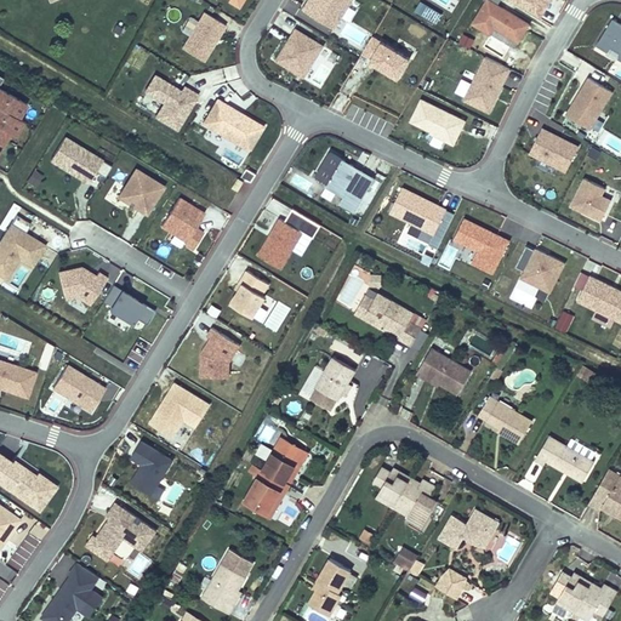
[(335,32),(354,0),(308,0),(302,11),(335,32)]
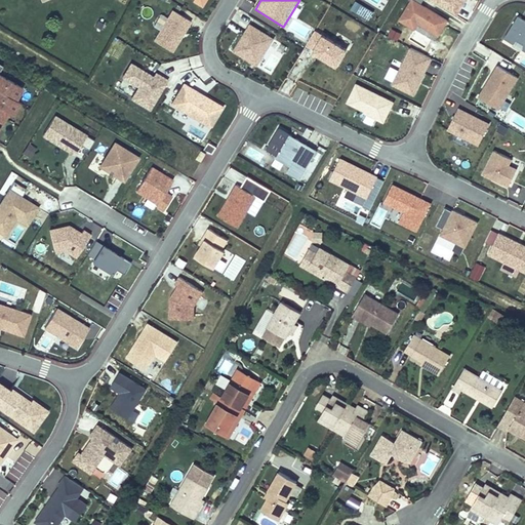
[(350,9),(369,21),(374,11),(356,0),(350,9)]
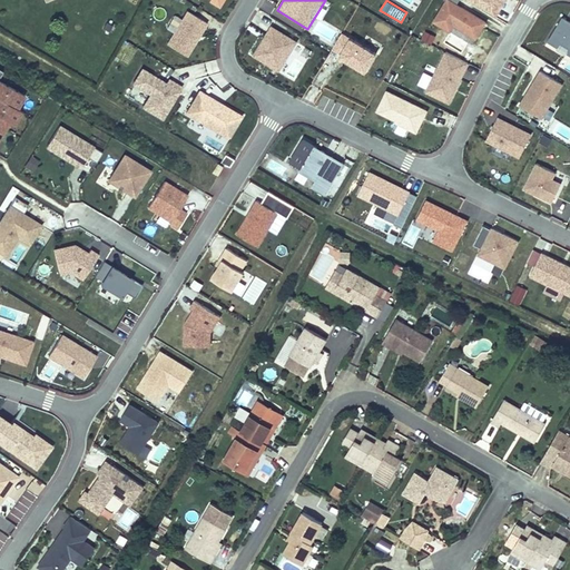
[(485,22),(455,5),(458,0),(445,0),(433,21),(450,31),(453,25),(475,38),(485,22)]
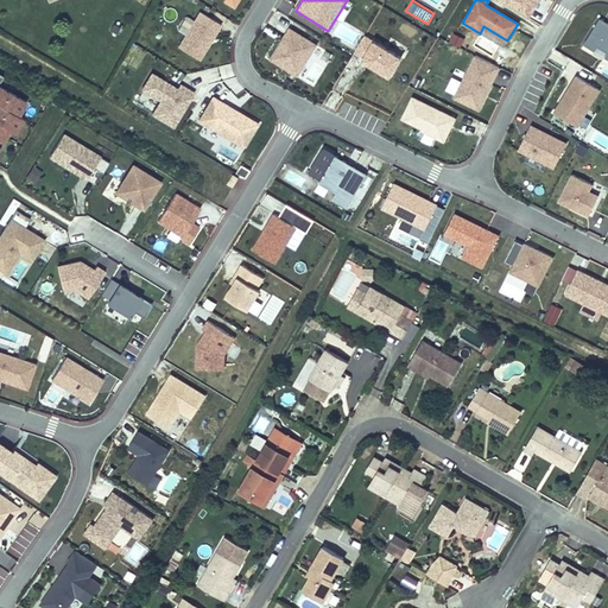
[(499,0),(527,17),(537,0),(499,0)]
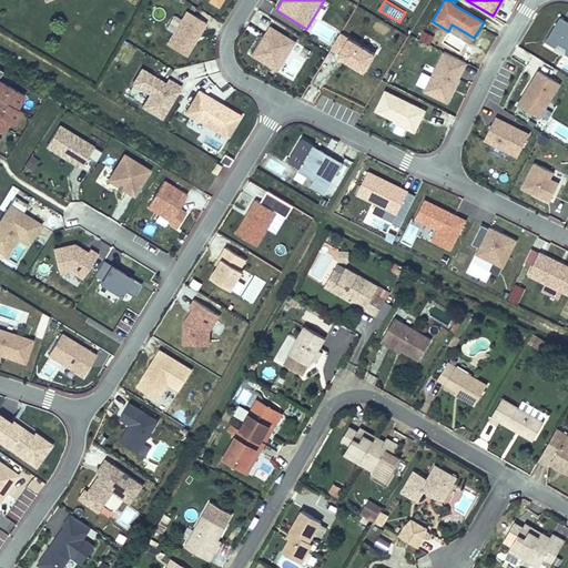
[(156,7),(153,16),(162,20),(165,10),(156,7)]
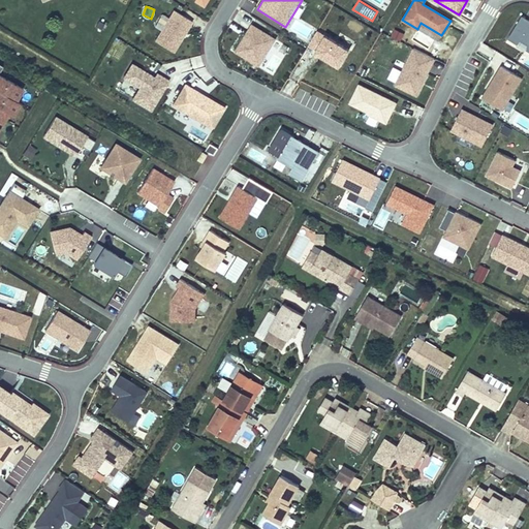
[(174,54),(192,23),(173,11),(155,42),(174,54)]
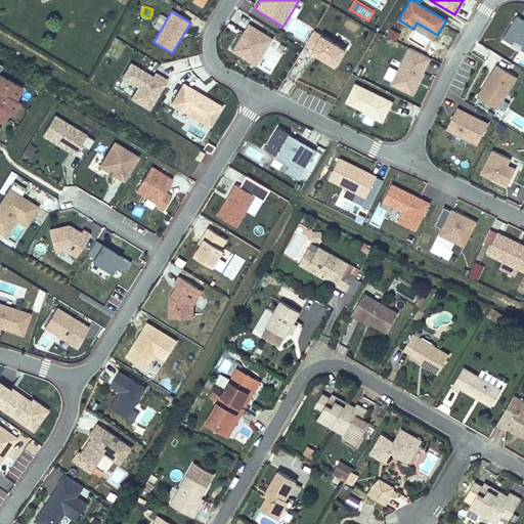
[(523,49),(523,19),(516,15),(504,37),(512,42),(515,39),(523,44),(521,48),(523,49)]
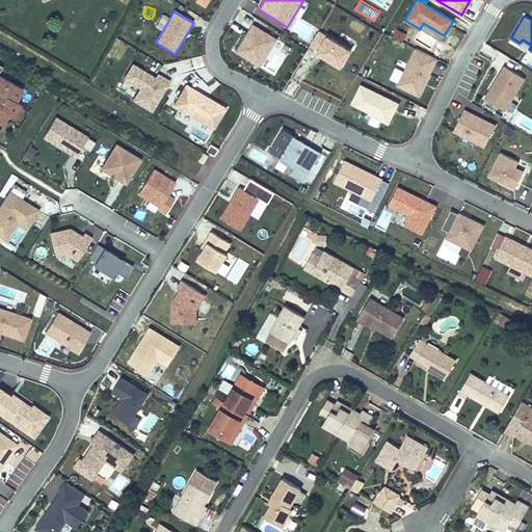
[(277,40),(254,26),(238,53),(261,67),(277,40)]
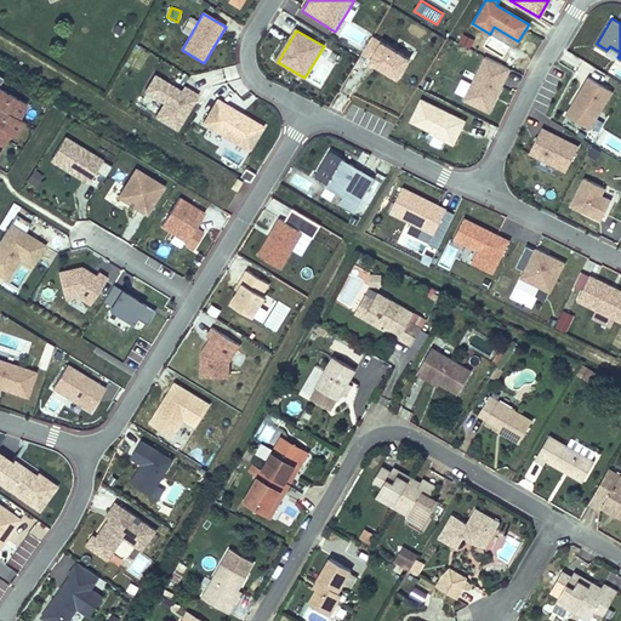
[(459,43),(471,47),(474,38),(463,33),(459,43)]
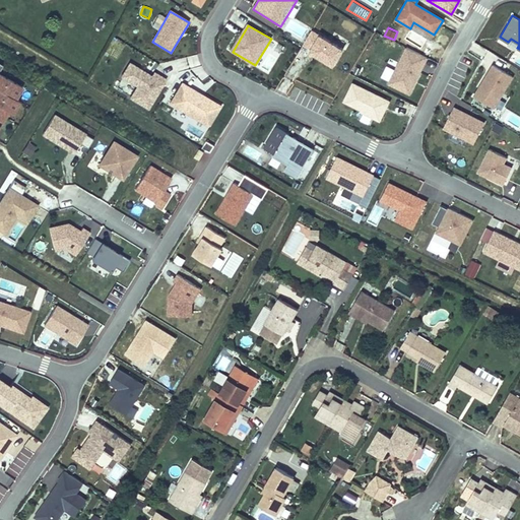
[(335,67),(344,51),(313,33),(305,46),(312,51),(311,53),(335,67)]
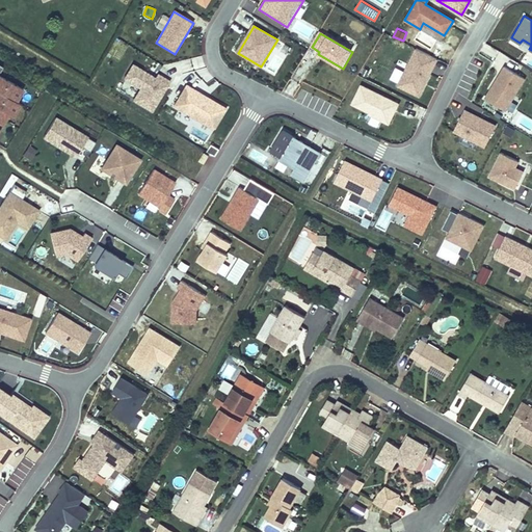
[(284,43),(265,70),(273,76),(292,48),(284,43)]
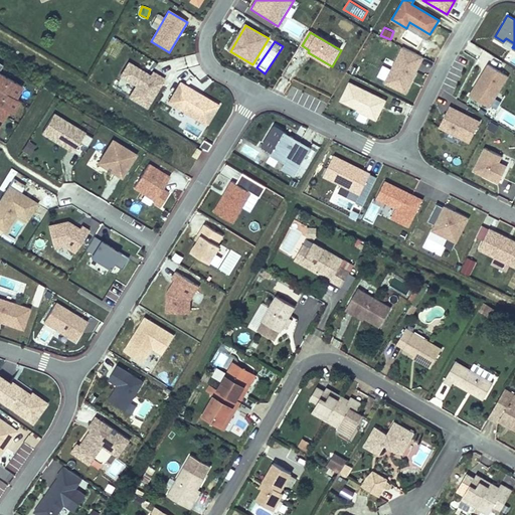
[(470,43),(466,51),(480,56),(483,48),(470,43)]
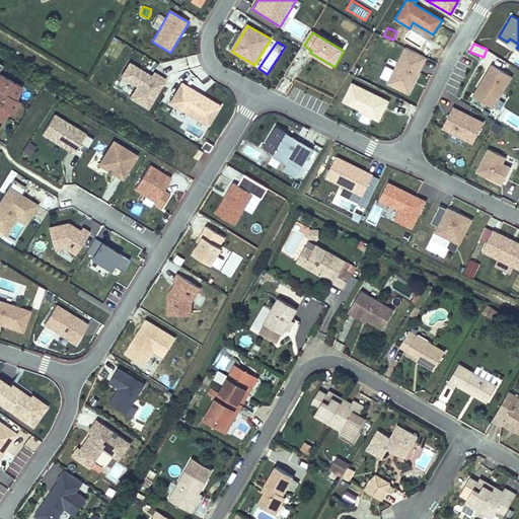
[(409,93),(427,57),(406,47),(388,83),(409,93)]
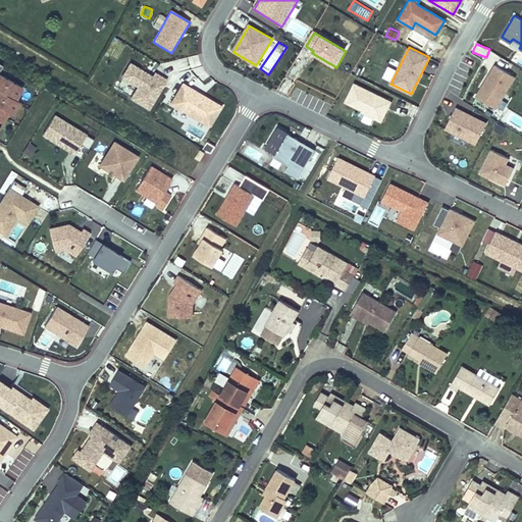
[(0,127),(1,126),(2,127),(11,112),(14,114),(21,102),(17,100),(24,88),(0,73),(5,66),(0,63),(0,127)]
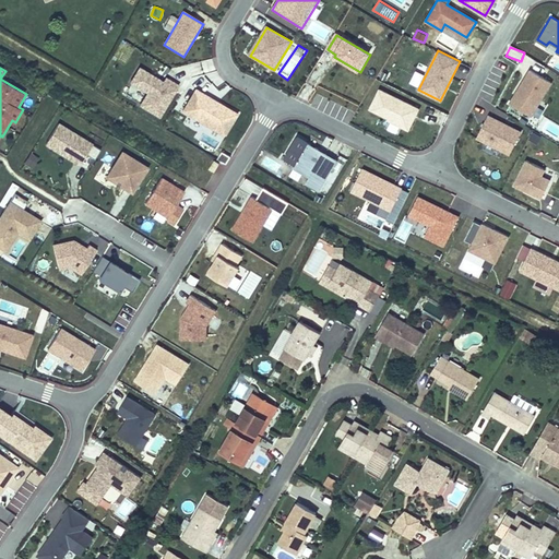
[(531,115),(551,81),(531,69),(518,91),(519,92),(511,104),(531,115)]
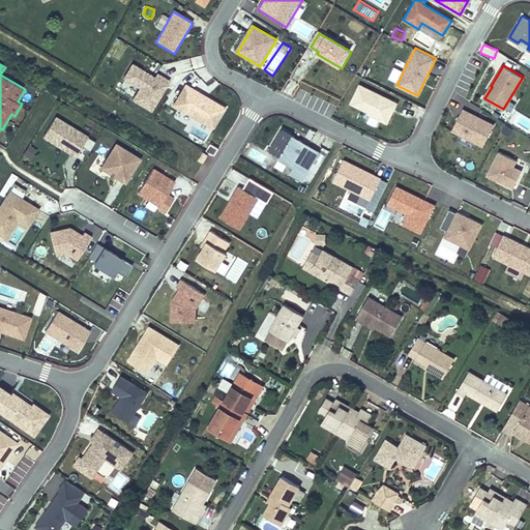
[(151,113),(169,83),(157,76),(154,81),(150,79),(151,77),(133,66),(124,80),(140,89),(133,101),(151,113)]
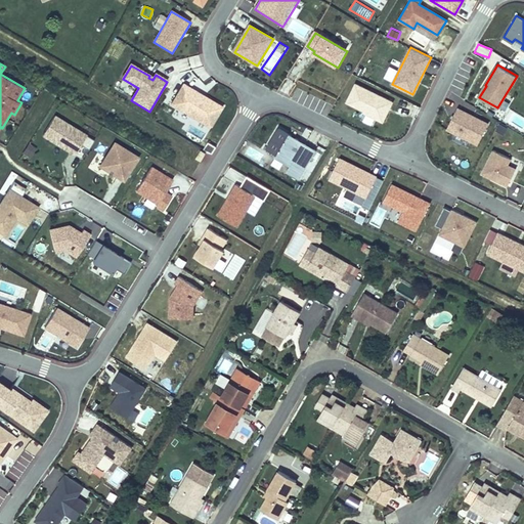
[(384,78),(391,81),(397,69),(389,66),(384,78)]
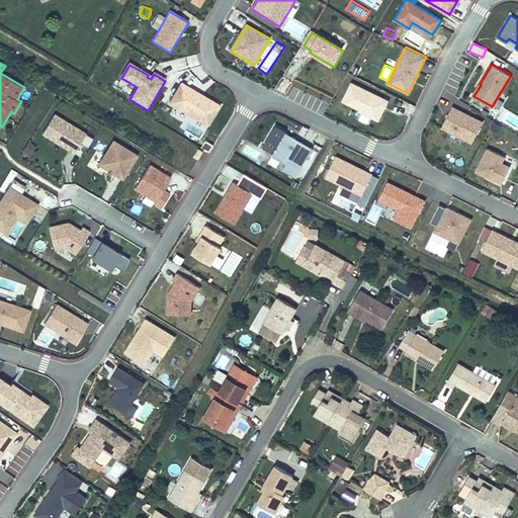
[(221,106),(202,95),(201,97),(196,95),(198,93),(182,83),(170,104),(208,126),(221,106)]
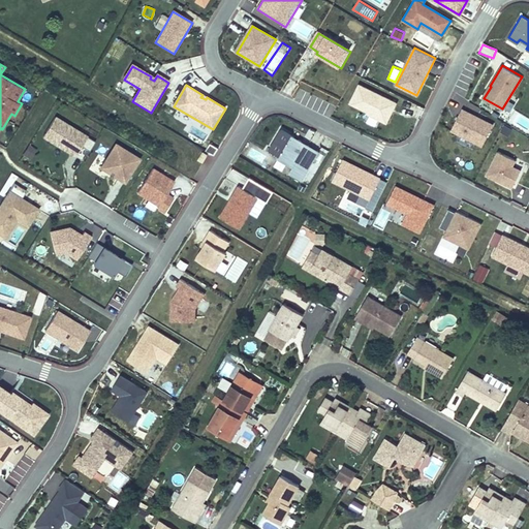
[(387,124),(397,103),(360,85),(350,104),(368,113),(368,114),(387,124)]
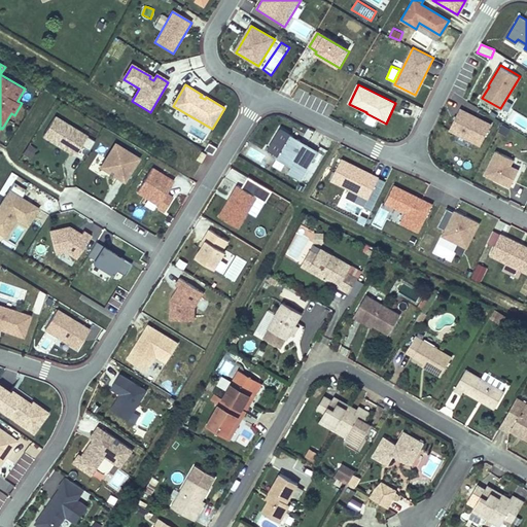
[(481,145),(492,124),(460,108),(450,130),(481,145)]
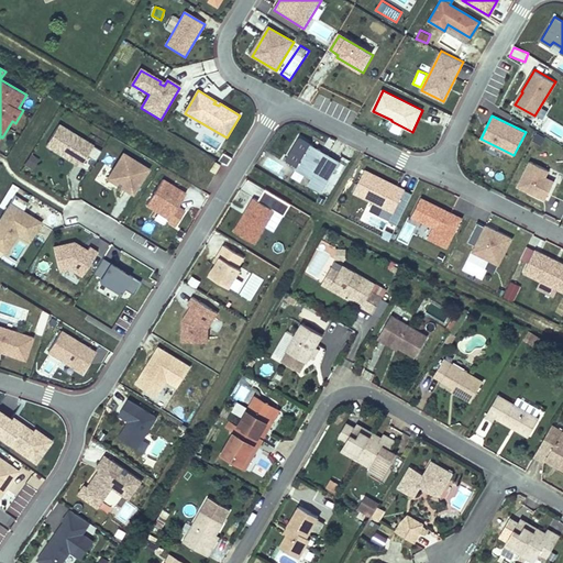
[(95,146),(62,125),(48,146),(83,167),(95,146)]
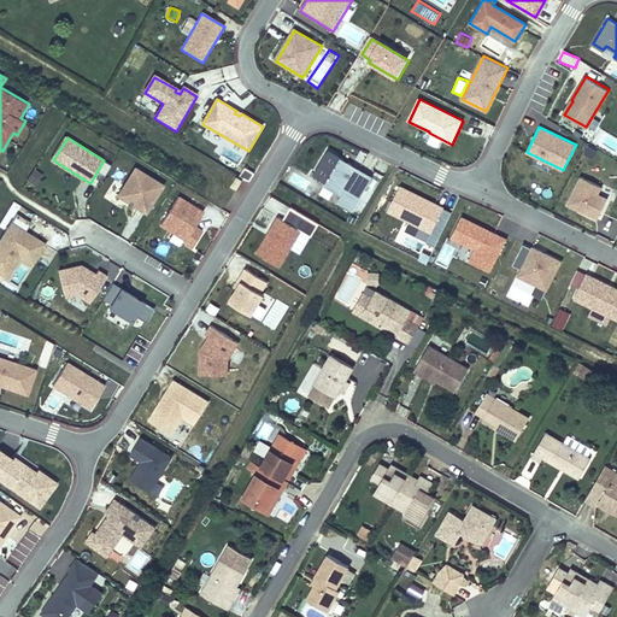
[(354,210),(375,175),(330,148),(316,174),(328,180),(325,183),(344,194),(340,201),(354,210)]
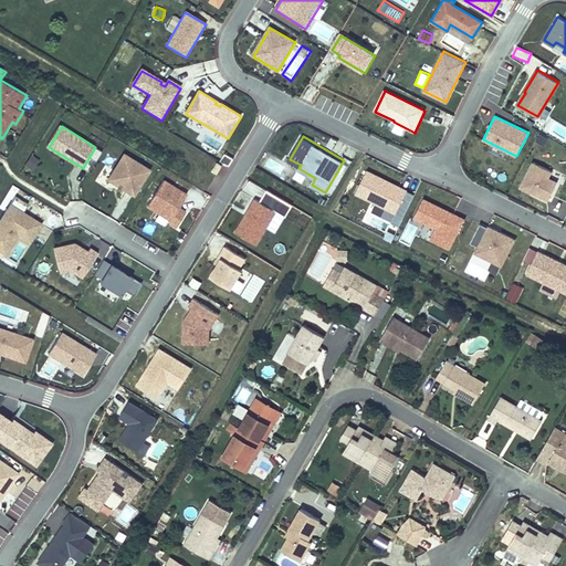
[(33,171),(40,158),(30,154),(23,167),(33,171)]
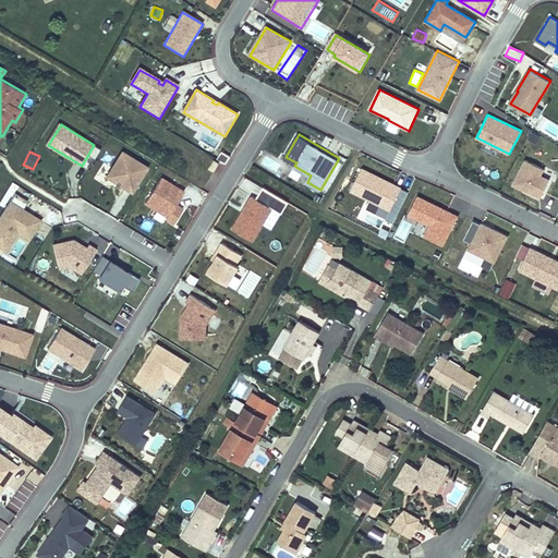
[(134,194),(150,169),(124,153),(109,179),(134,194)]
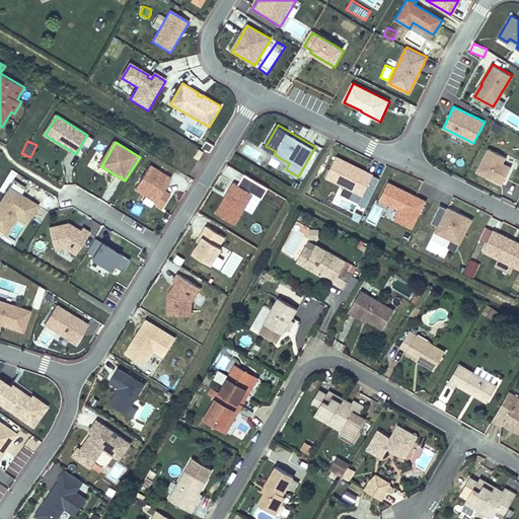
[(504,183),(512,165),(505,161),(508,156),(490,147),(478,171),(504,183)]
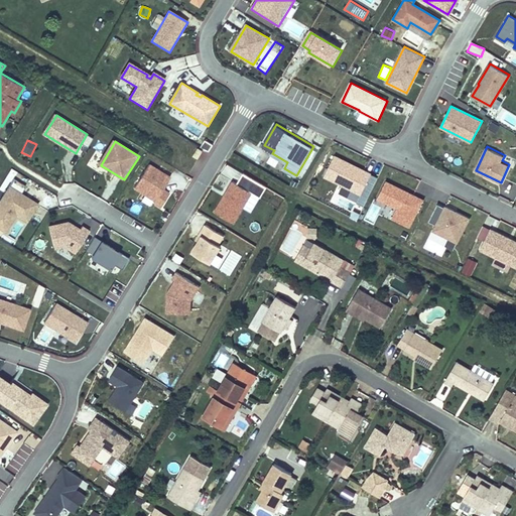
[(201,161),(205,154),(201,151),(196,159),(201,161)]
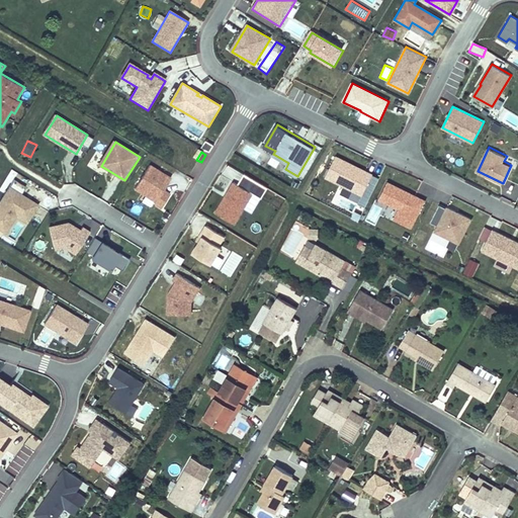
[(374,172),(337,154),(326,176),(363,194),(359,202),(367,205),(381,177),(373,173),(374,172)]
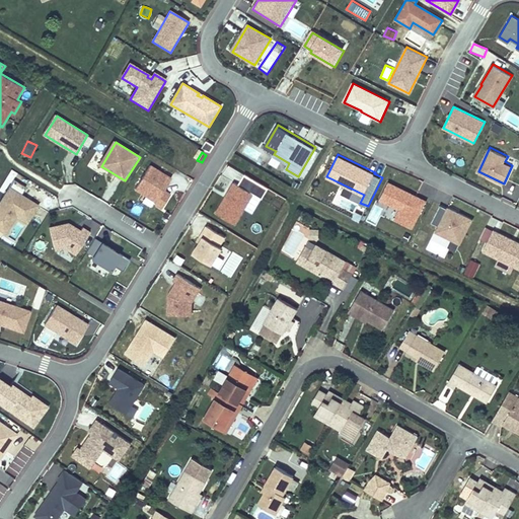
[(166,193),(174,180),(151,166),(137,190),(159,204),(158,206),(164,210),(172,197),(166,193)]
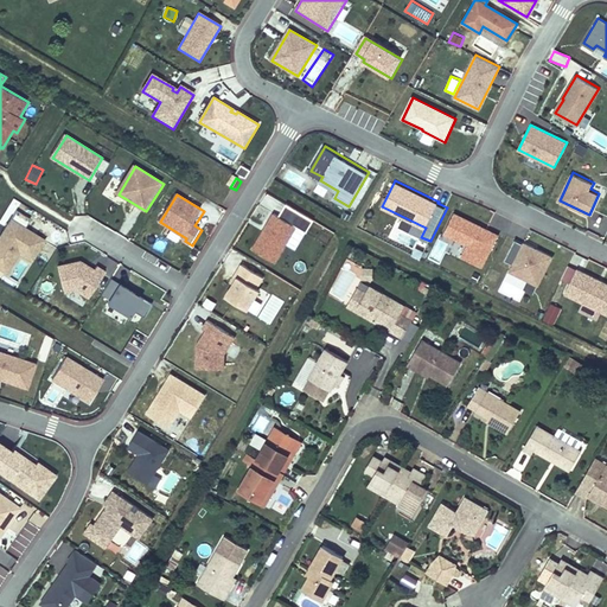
[(286,203),(279,216),(298,227),(307,232),(314,219),(286,203)]
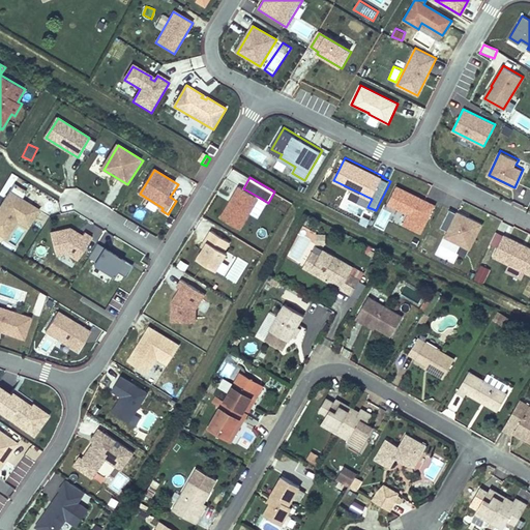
[(423,232),(437,203),(399,184),(389,203),(410,213),(405,224),(423,232)]
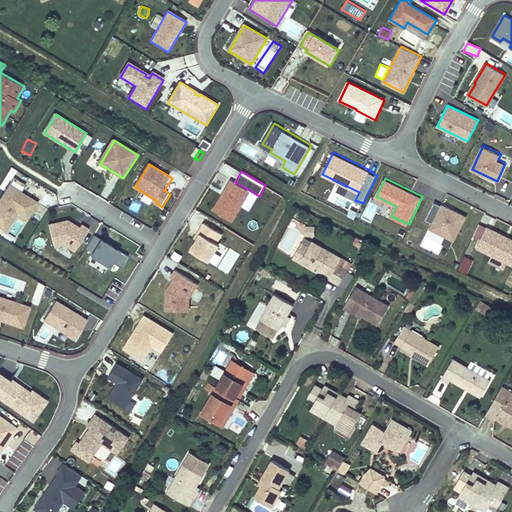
[(31,217),(39,204),(22,193),(27,186),(15,179),(0,203),(0,227),(6,231),(17,214),(24,212),(31,217)]
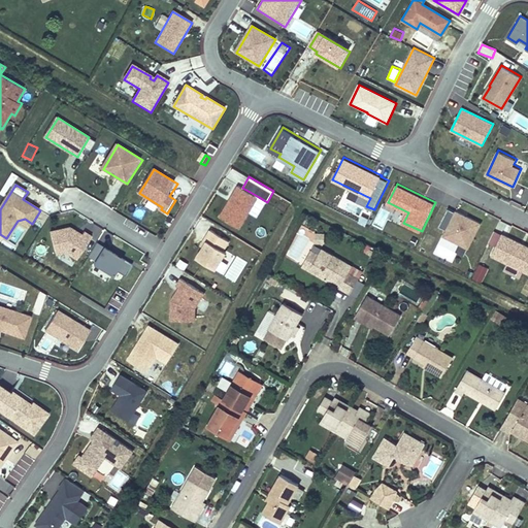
[(239,229),(259,197),(242,188),(237,185),(219,217),(239,229)]
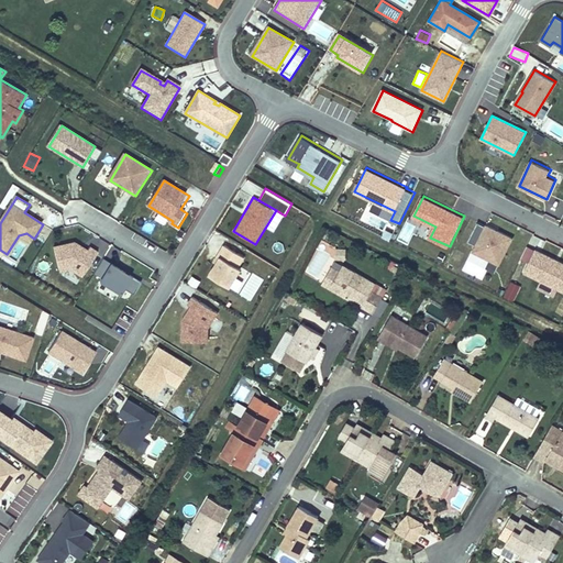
[(372,222),(373,216),(386,218),(388,209),(367,203),(364,220),(372,222)]
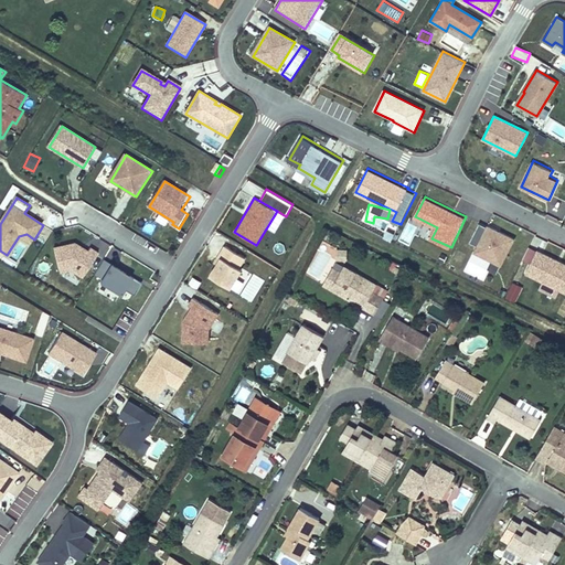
[(503,265),(516,237),(489,224),(488,226),(481,222),(471,242),(479,245),(476,252),(503,265)]
